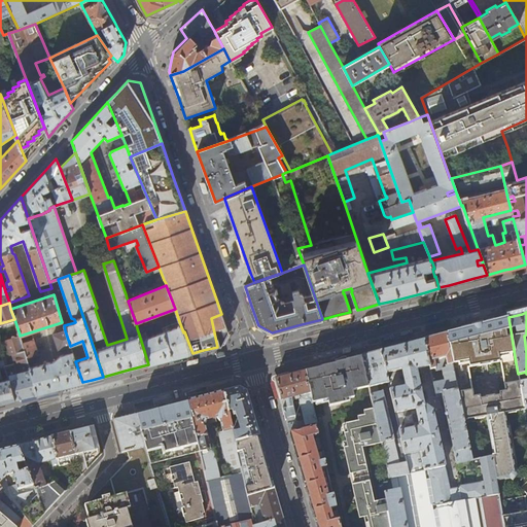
[(227,332),(221,314),(211,318),(217,347),(220,346),(225,336),(227,332)]
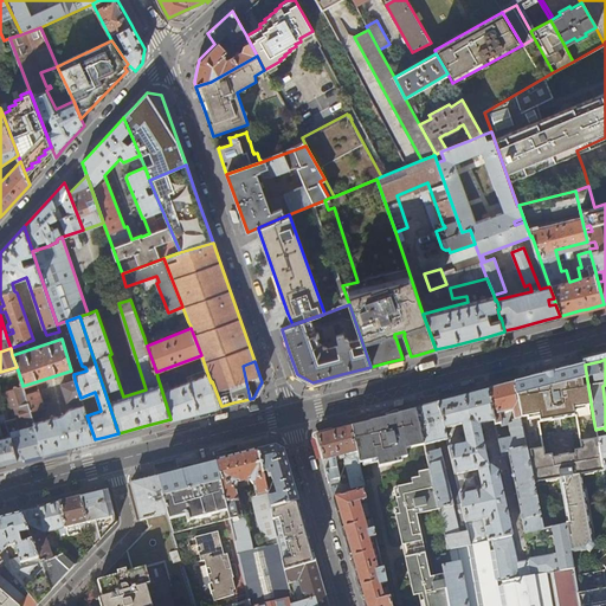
[(514,384),(527,447),(543,529),(553,527),(566,524),(574,575),(604,571),(605,585),(605,528),(605,532),(605,537),(599,540),(595,517),(605,515),(605,491),(603,471),(598,445),(584,447),(579,420),(593,418),(585,365),(563,371),(539,376),(514,384)]
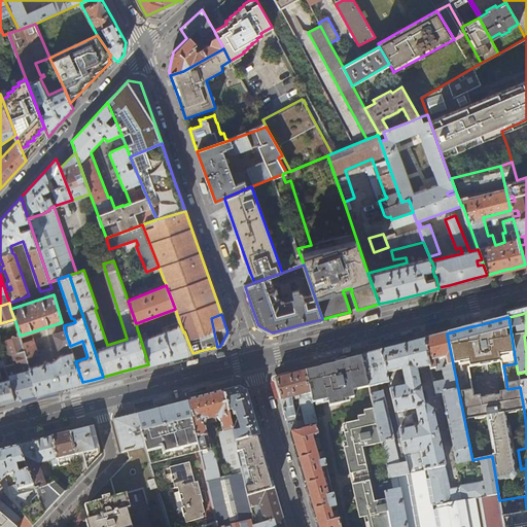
[(142,326),(137,328),(139,335),(148,364),(168,359),(192,353),(184,331),(183,332),(179,321),(163,327),(165,332),(148,338),(146,332),(144,332),(142,326)]
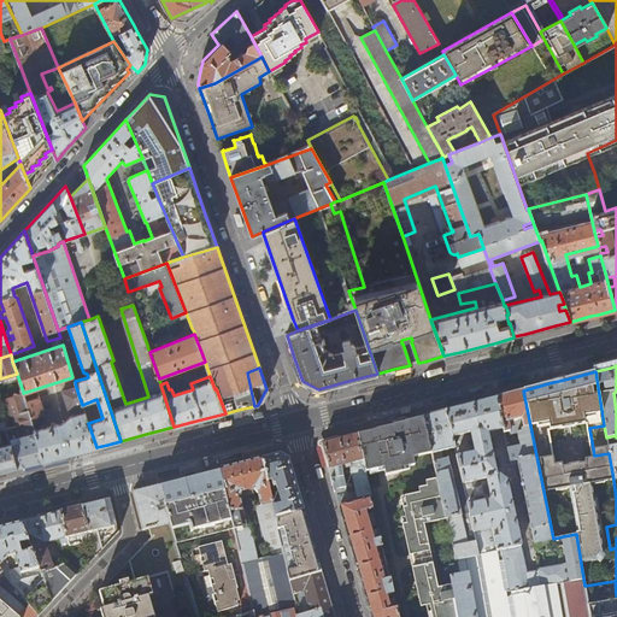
[(88,423),(82,405),(76,387),(63,392),(69,410),(77,406),(80,415),(71,416),(64,423),(53,425),(50,413),(46,415),(40,395),(39,395),(39,398),(25,401),(29,410),(42,462),(57,458),(80,452),(97,447),(88,423)]
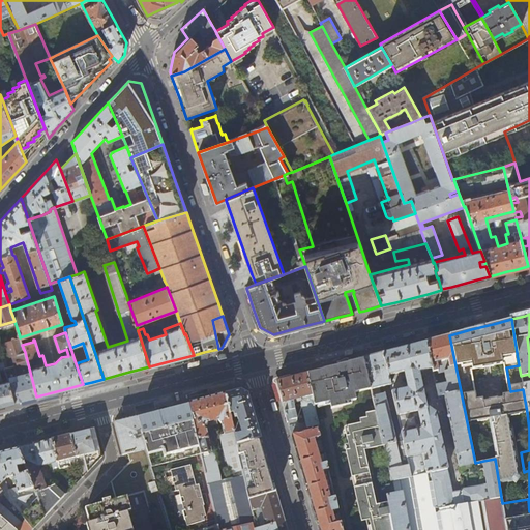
[(436,339),(427,342),(433,367),(433,371),(437,371),(438,373),(444,372),(446,382),(436,384),(439,395),(461,391),(449,335),(436,339)]
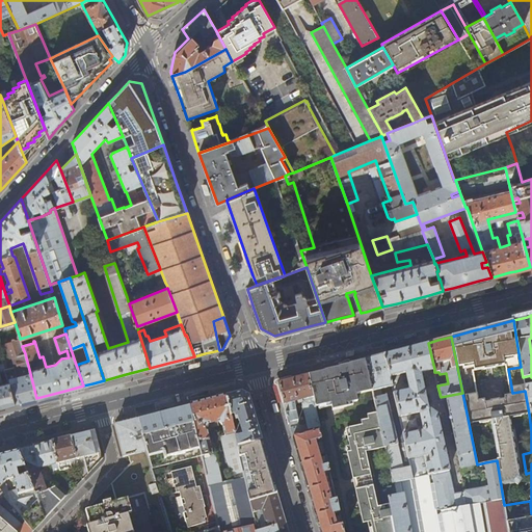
[(36,398),(25,353),(22,346),(20,339),(20,338),(15,340),(15,338),(10,338),(11,341),(5,343),(10,357),(12,357),(15,366),(5,369),(15,403),(24,401),(36,398)]
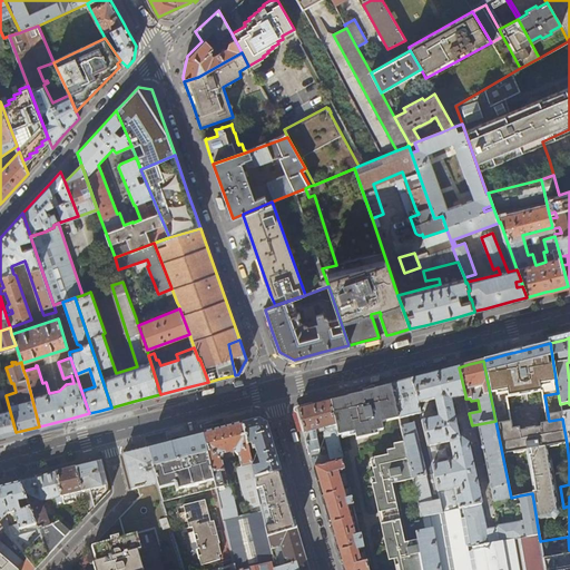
[(420,377),(412,380),(418,404),(434,400),(439,418),(422,421),(426,442),(432,467),(454,462),(460,487),(438,491),(443,513),(463,509),(471,550),(473,569),(544,569),(540,541),(532,493),(520,495),(523,521),(497,527),(497,528),(487,530),(468,445),(460,439),(451,399),(465,395),(459,367),(448,370),(420,377)]
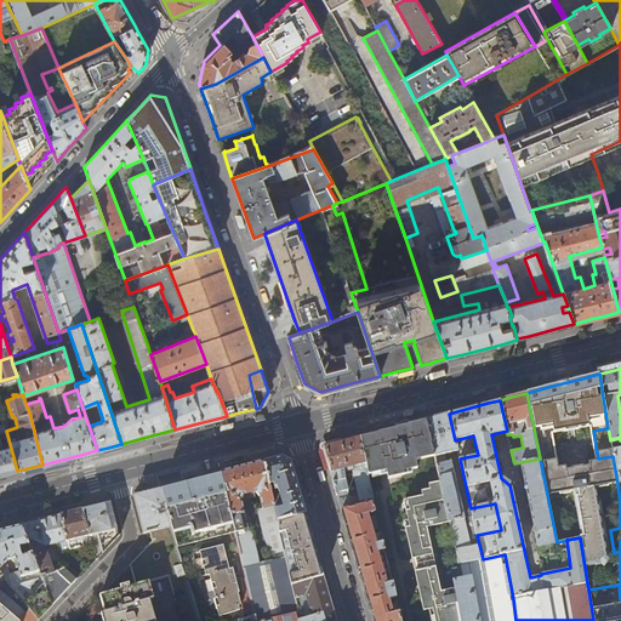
[(434,417),(427,420),(436,459),(442,483),(450,524),(460,564),(461,564),(483,559),(477,535),(471,508),(465,482),(456,483),(451,461),(445,462),(443,455),(457,451),(455,440),(449,414),(434,417)]
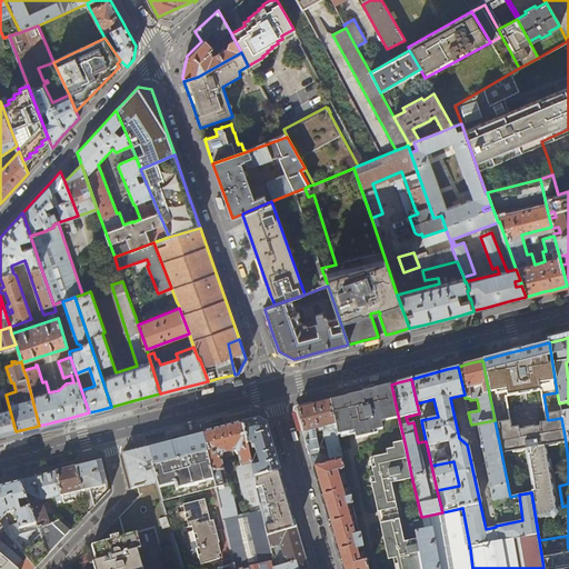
[(339,398),(329,400),(338,438),(353,433),(355,440),(370,438),(369,435),(382,431),(380,423),(399,420),(391,385),(376,388),(339,398)]
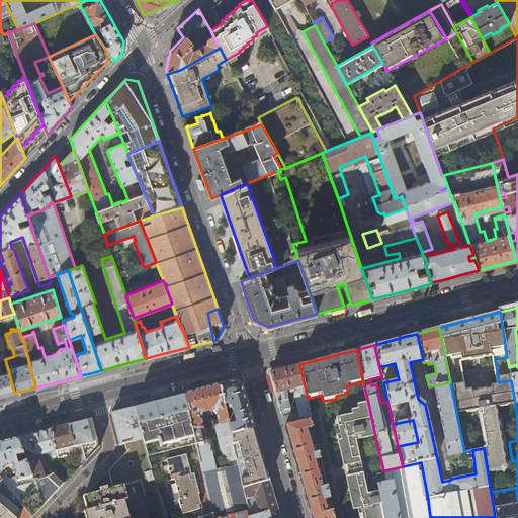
[(0,397),(2,397),(14,393),(5,359),(4,356),(0,356),(0,397)]
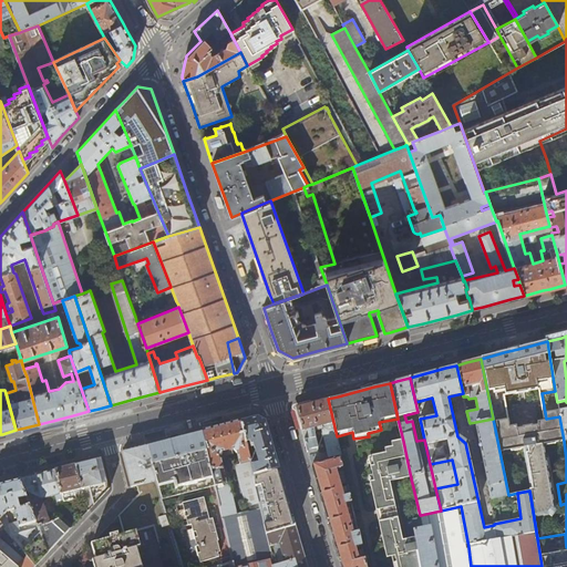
[(308,452),(315,473),(326,513),(338,554),(341,566),(366,566),(364,559),(359,560),(356,548),(361,547),(357,526),(350,527),(346,507),(352,506),(347,485),(340,487),(336,470),(342,467),(340,459),(333,460),(332,456),(341,455),(337,436),(328,399),(309,404),(297,408),(302,431),(308,430),(309,439),(305,440),(306,444),(307,452),(308,452)]
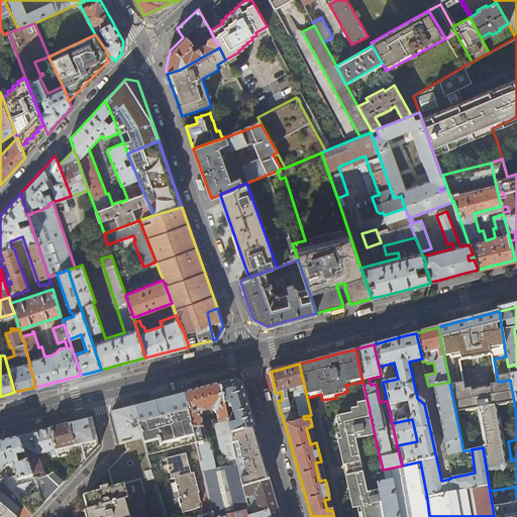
[(235,381),(219,385),(230,435),(254,428),(248,406),(241,384),(235,381)]
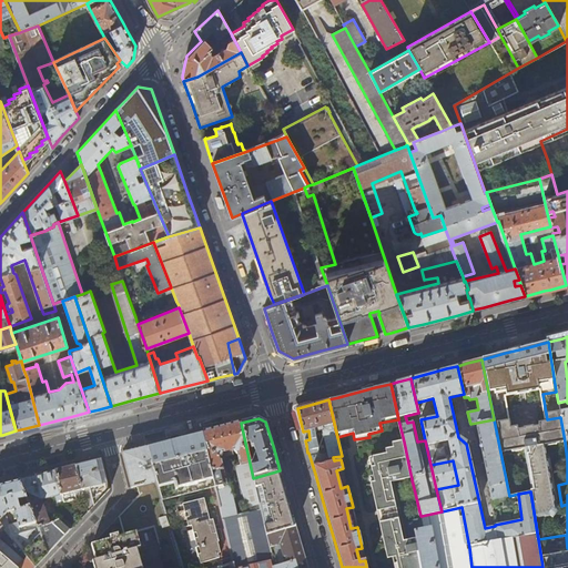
[(494,419),(470,424),(469,424),(470,428),(477,427),(493,500),(508,497),(508,496),(509,496),(494,419)]
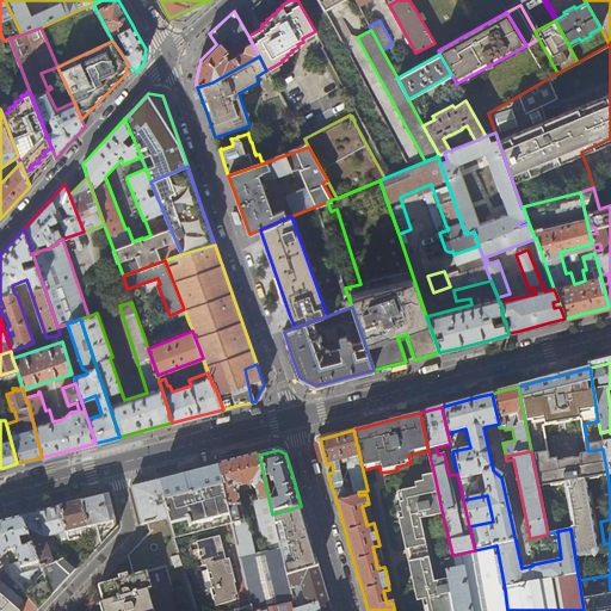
[(240,460),(218,466),(227,503),(228,507),(233,525),(240,557),(254,554),(242,504),(239,505),(236,493),(241,492),(241,488),(251,486),(254,488),(257,500),(253,501),(259,526),(266,545),(265,547),(266,551),(281,548),(272,514),(259,455),(240,460)]
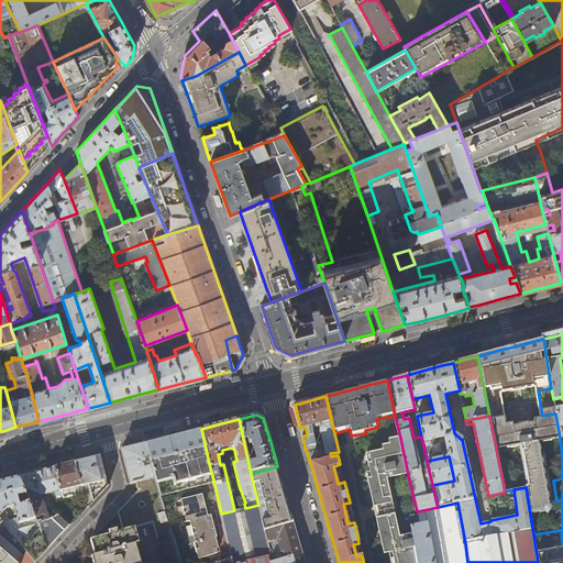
[(214,484),(210,467),(198,471),(197,466),(209,463),(201,429),(178,434),(169,437),(164,439),(146,443),(156,477),(162,497),(177,494),(175,488),(172,488),(167,474),(177,472),(173,453),(183,451),(192,489),(214,484)]
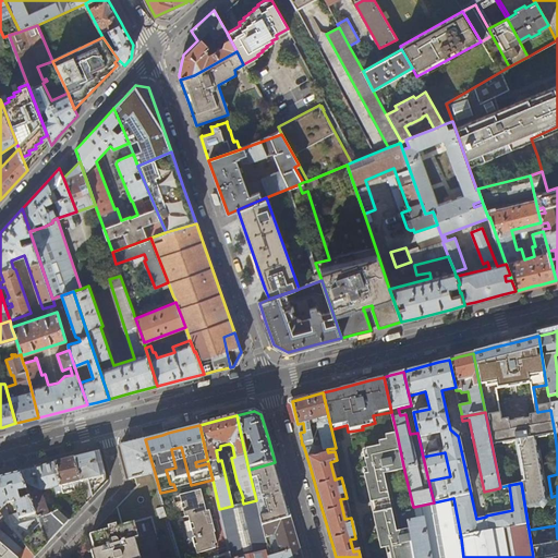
[(413,557),(410,531),(396,532),(383,475),(404,471),(397,434),(385,437),(386,441),(378,444),(379,448),(365,451),(367,460),(364,461),(367,476),(364,476),(380,550),(389,549),(390,557),(413,557)]
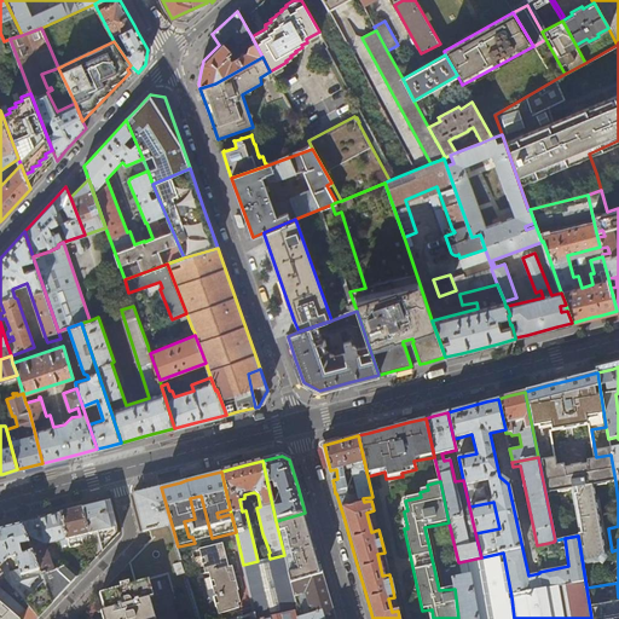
[(172,525),(161,487),(148,491),(134,495),(140,519),(144,531),(149,530),(172,525)]
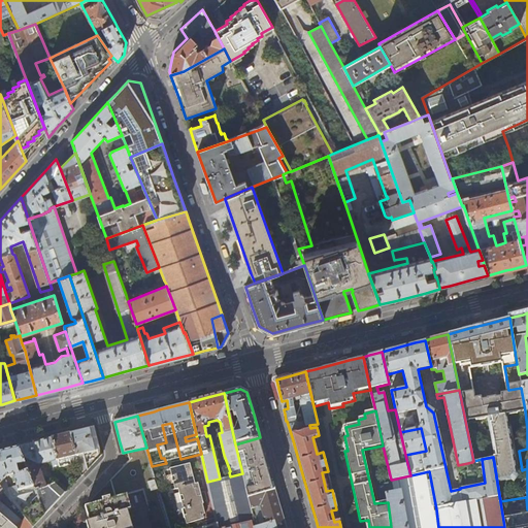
[(180,459),(171,423),(162,425),(166,442),(157,444),(161,458),(164,458),(166,463),(180,459)]
